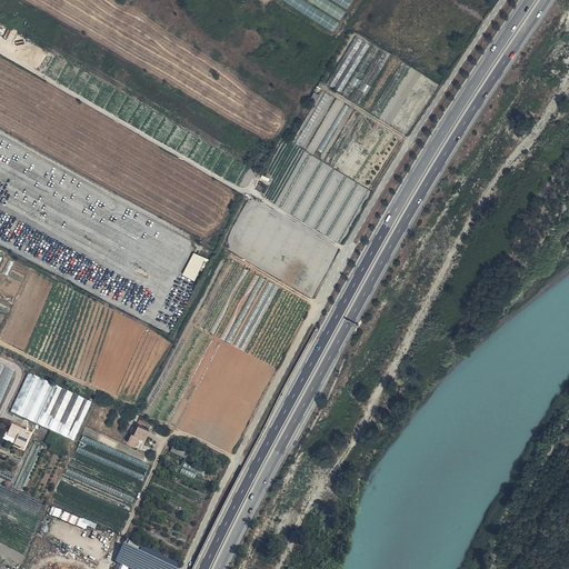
[(357,36),(349,47),(352,49),(351,52),(361,59),(361,58),(361,57),(370,43),(357,36)]
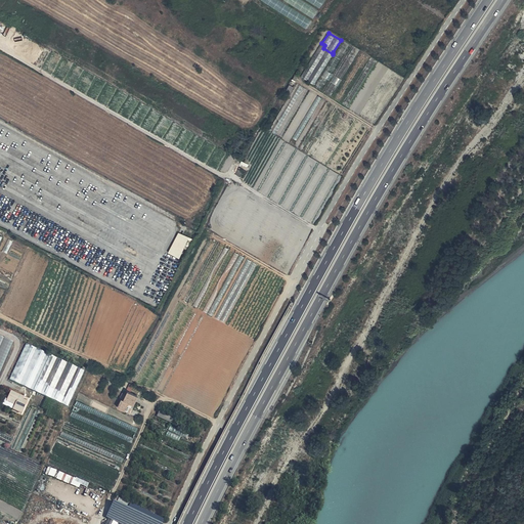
[(315,84),(320,73),(315,70),(320,59),(313,55),(302,78),(315,84)]
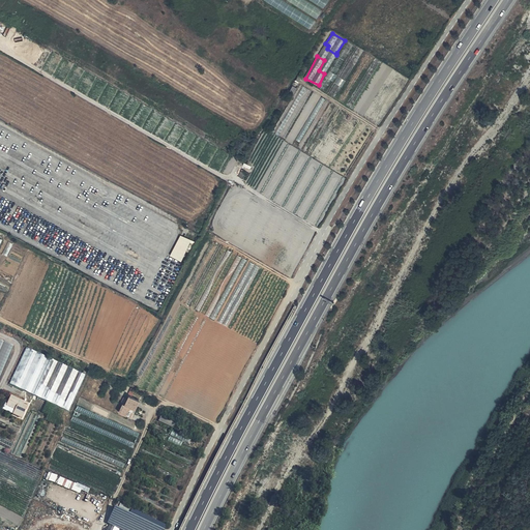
[(241,171),(236,167),(232,174),(238,178),(241,171)]
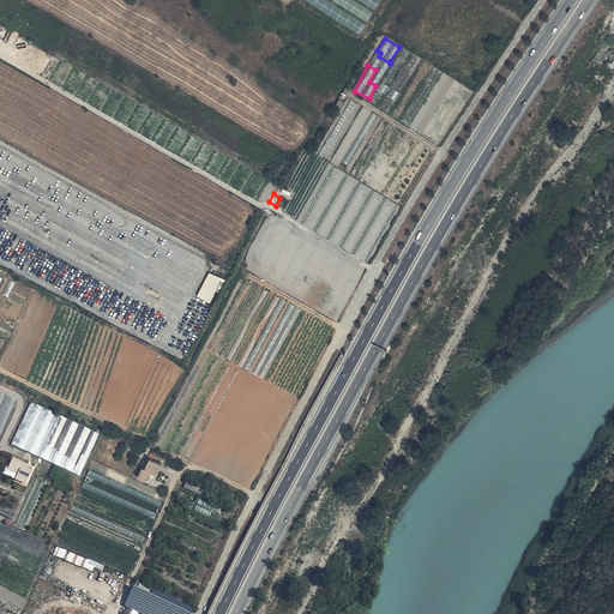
[(198,296),(211,302),(222,277),(209,271),(198,296)]
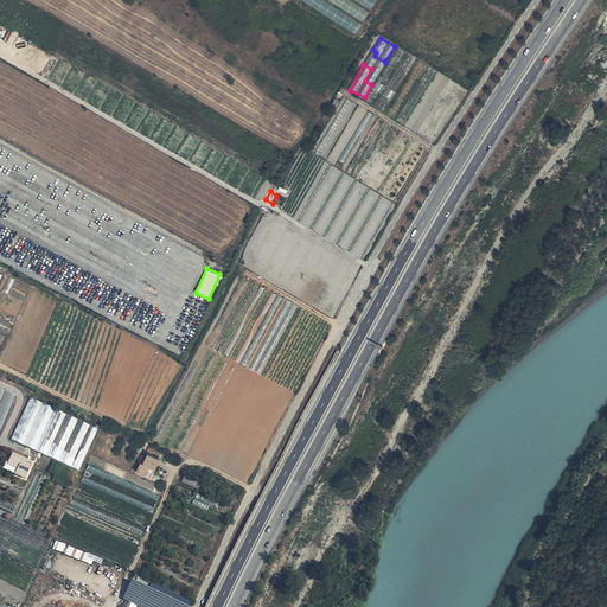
[(0,432),(14,395),(0,388),(0,432)]
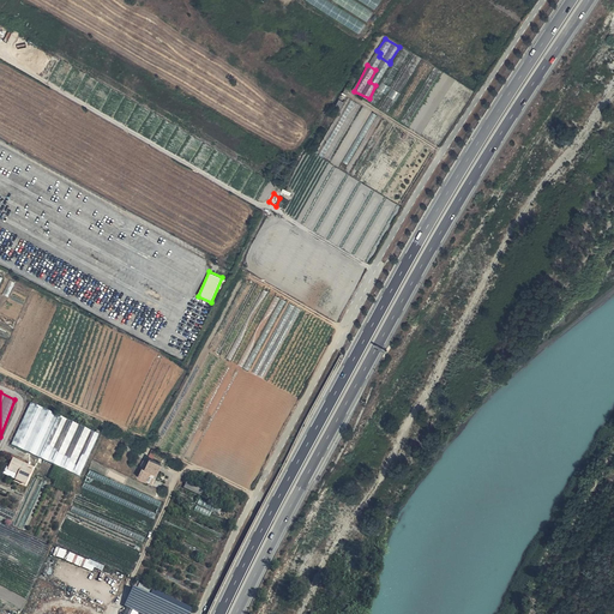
[(12,446),(83,474),(100,431),(29,403),(12,446)]
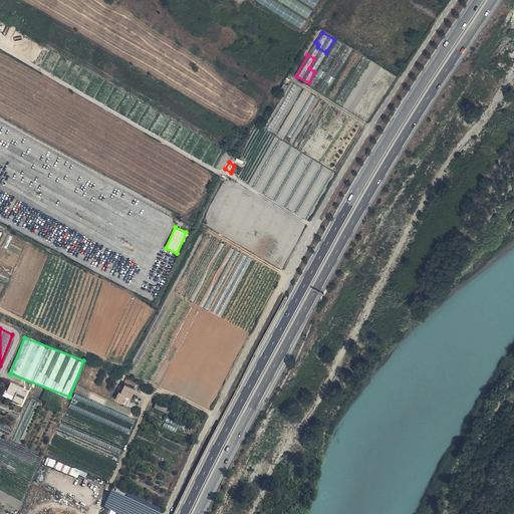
[(11,382),(10,386),(7,392),(15,395),(13,400),(20,403),(25,392),(22,390),(23,388),(11,382)]
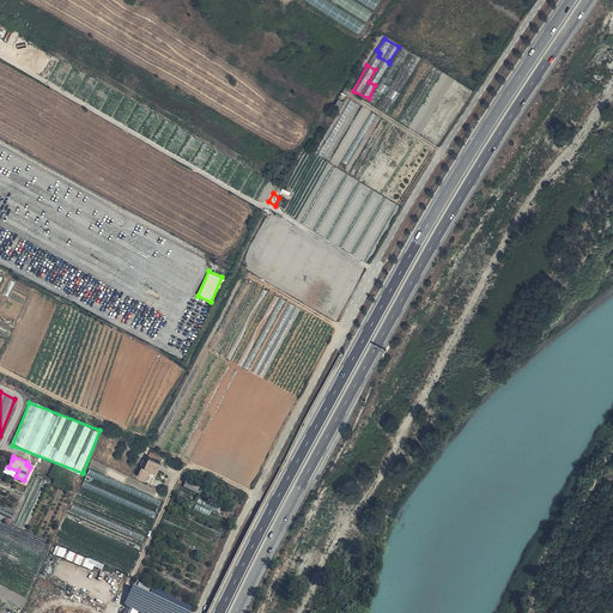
[(162,463),(151,457),(146,468),(143,467),(139,477),(150,481),(153,477),(155,478),(162,463)]
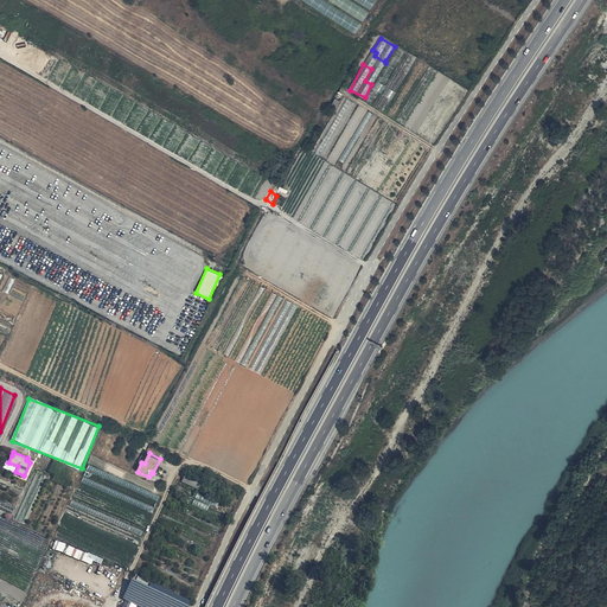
[(160,496),(90,465),(88,470),(158,500),(160,496)]
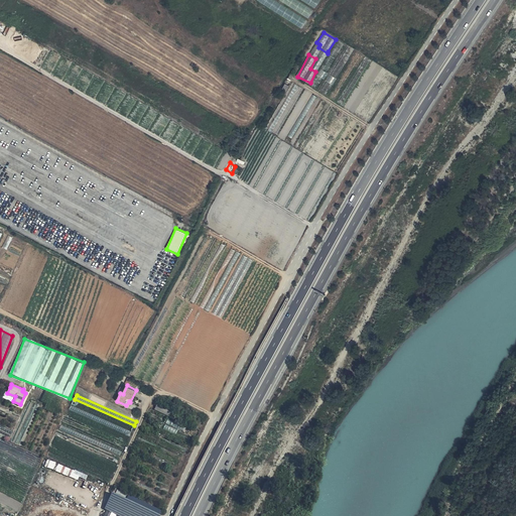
[(133,426),(74,400),(72,404),(132,430),(133,426)]
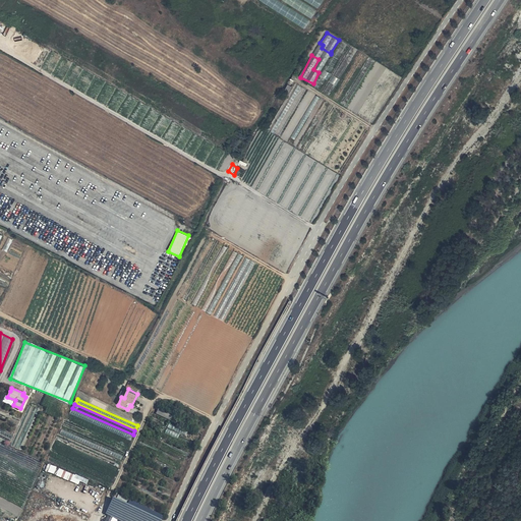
[(132,436),(72,409),(70,413),(131,440),(132,436)]
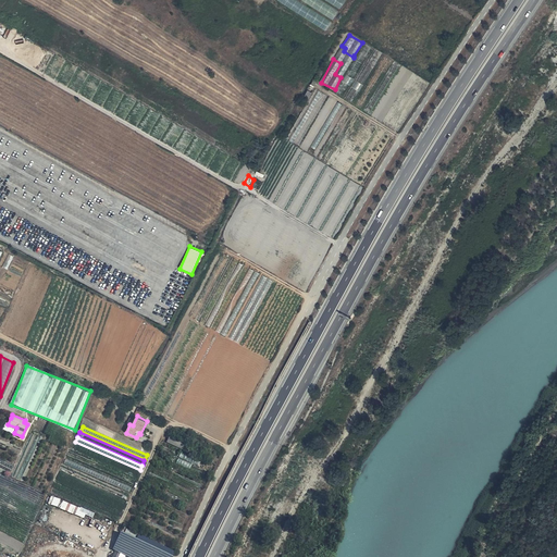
[(185,444),(170,437),(166,443),(182,450),(185,444)]
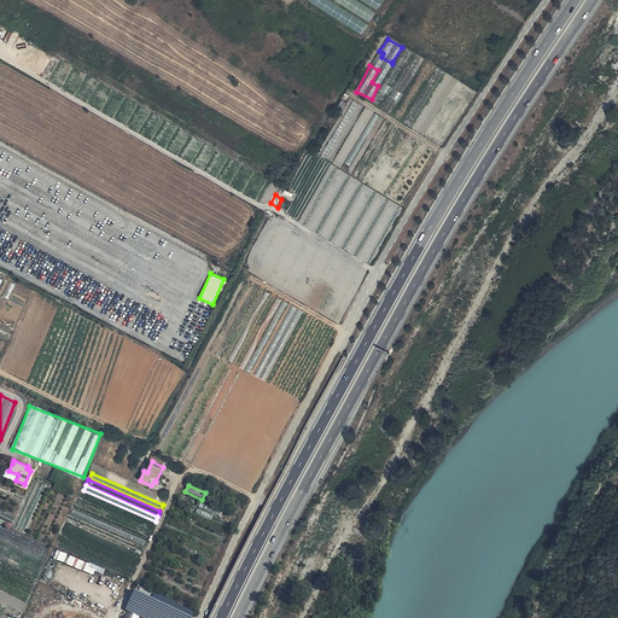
[(156,523),(83,493),(82,496),(153,528),(156,523)]
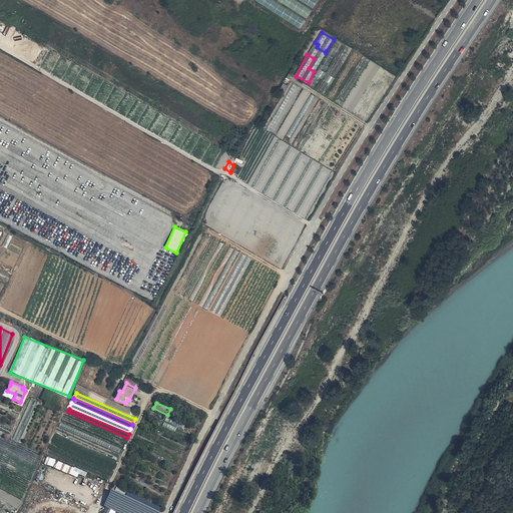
[(123,445),(64,419),(62,422),(122,448),(123,445)]
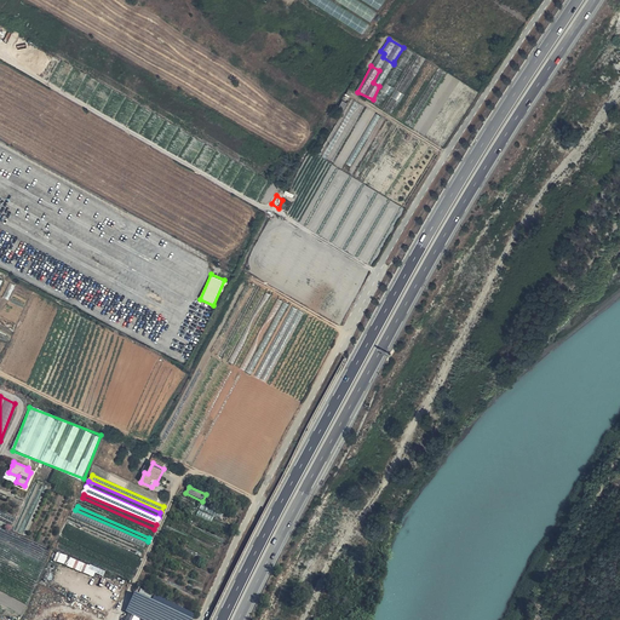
[(147,543),(75,511),(73,516),(145,547),(147,543)]
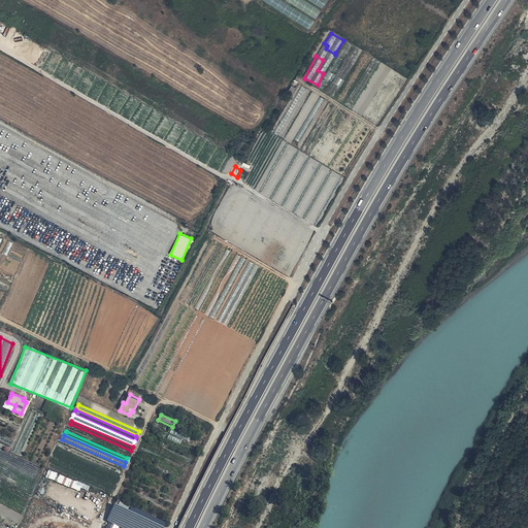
[(123,467),(62,440),(60,444),(121,471),(123,467)]
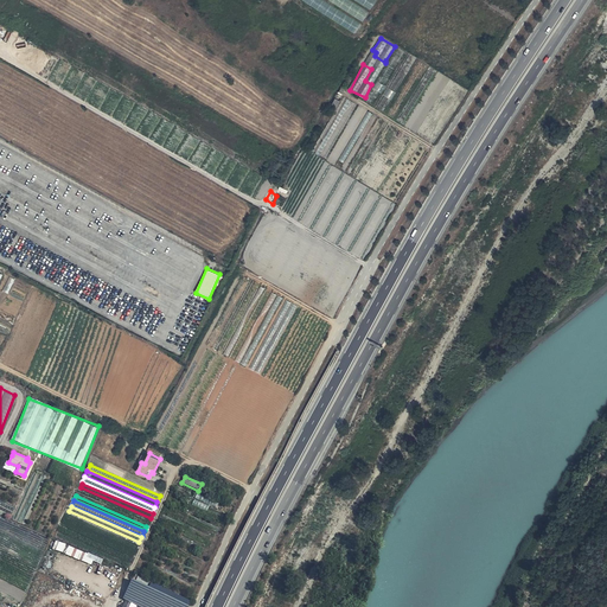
[(95,556),(56,541),(52,549),(93,563),(95,556)]
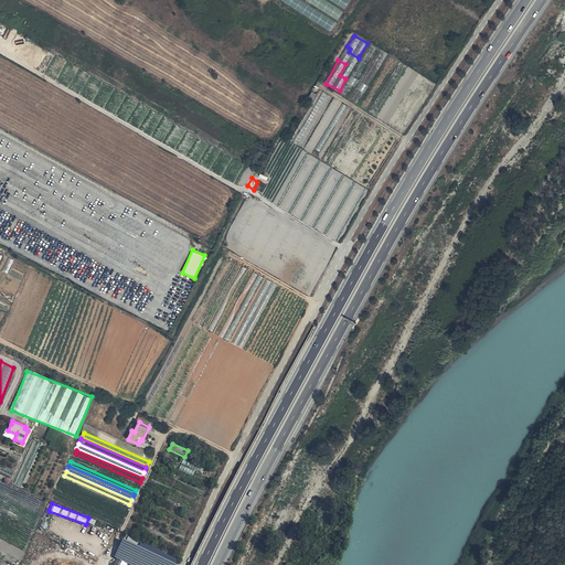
[(176,564),(124,541),(116,556),(134,564),(176,564)]
